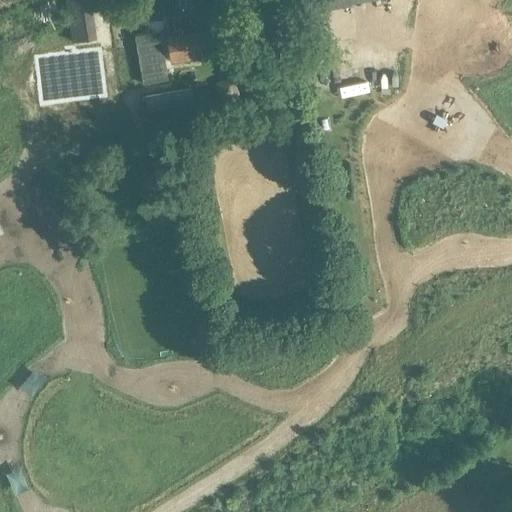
[(90,0),(65,0),(72,43),(97,39),(90,0)]
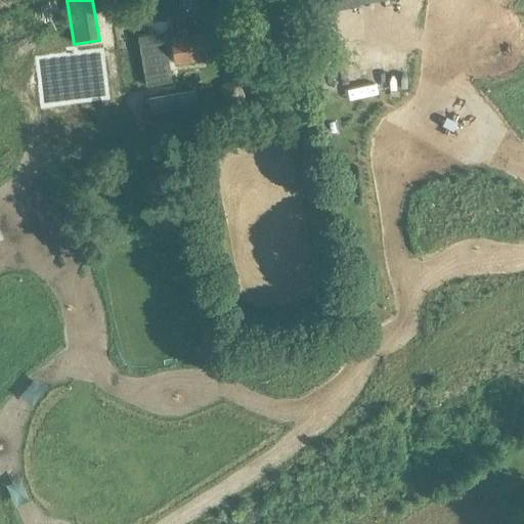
[(166,0),(168,15),(208,8),(206,0),(166,0)]
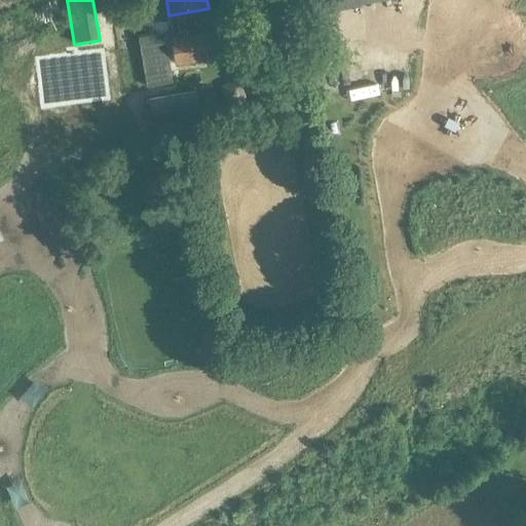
[(307,0),(310,17),(361,8),(359,0),(307,0)]
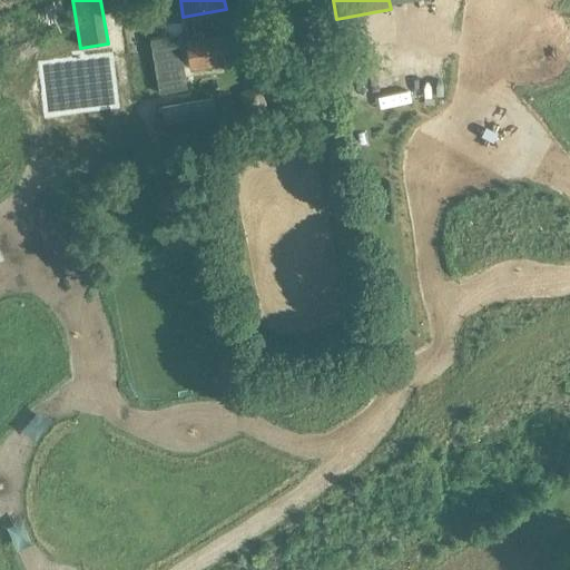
[(204,39),(187,41),(185,42),(189,71),(246,62),(241,33),(204,39)]
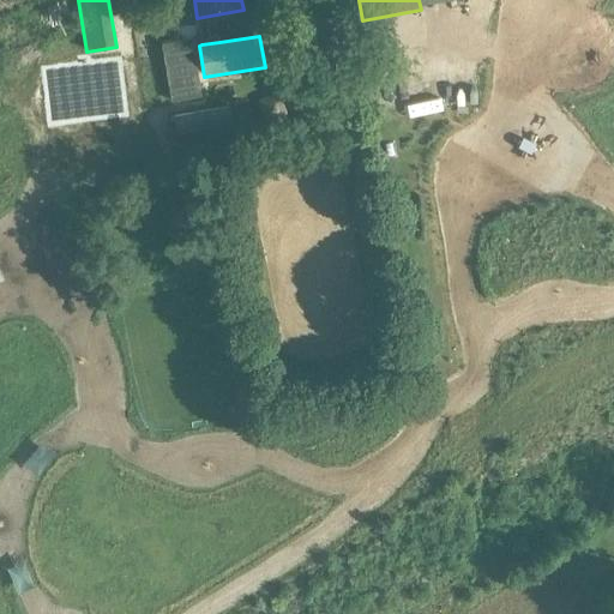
[(192,38),(163,43),(173,101),(202,96),(192,38)]
